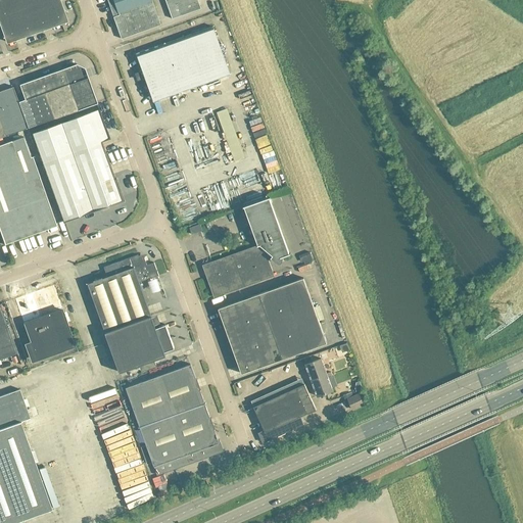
[(0,0),(0,25),(6,42),(67,19),(60,0),(0,0)]
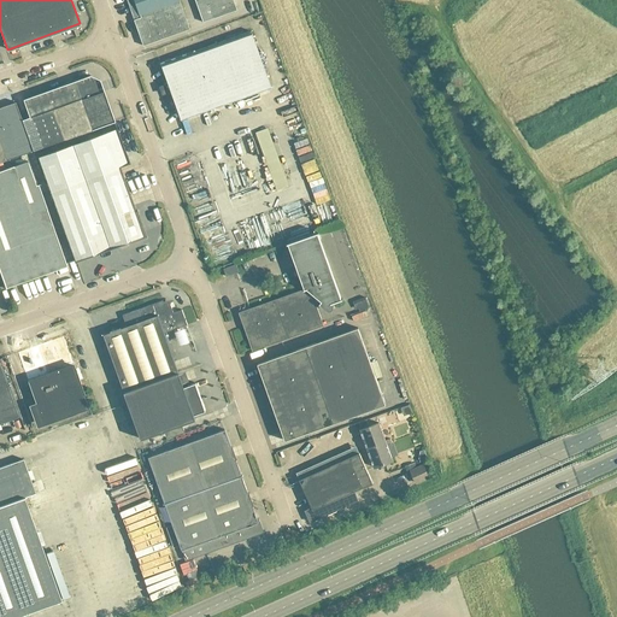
[(189,29),(178,0),(127,0),(134,19),(142,45),(189,29)]
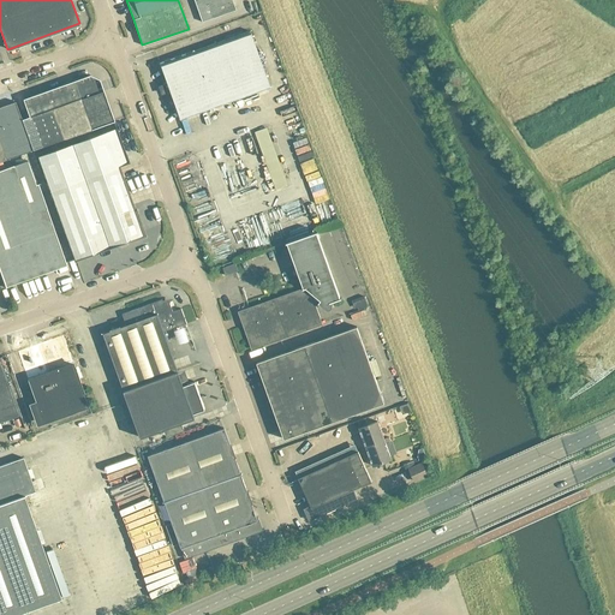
[(193,0),(202,22),(236,10),(232,0),(193,0)]
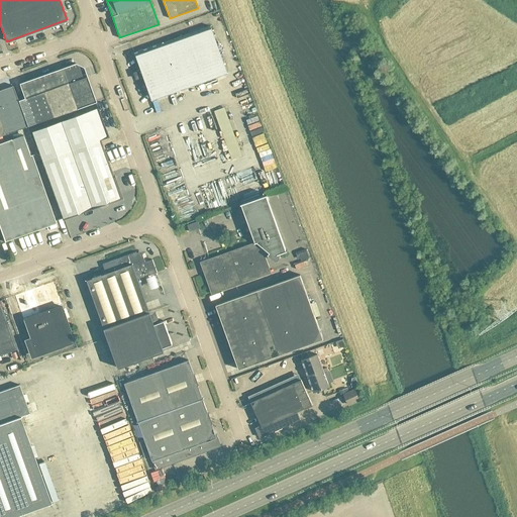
[(227,74),(210,25),(134,53),(151,101),(227,74)]
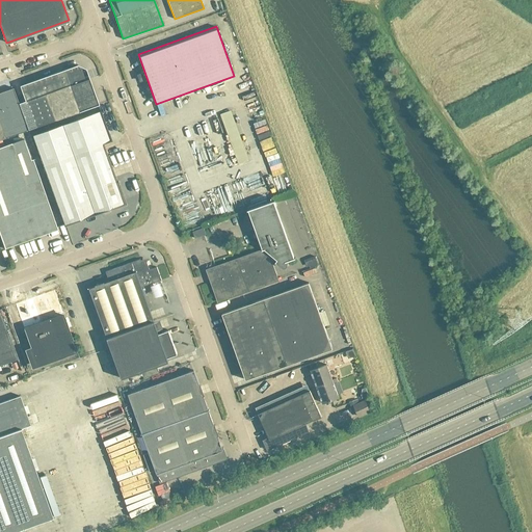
[(95,94),(90,81),(85,69),(77,65),(63,70),(70,86),(79,111),(79,112),(99,105),(95,94)]
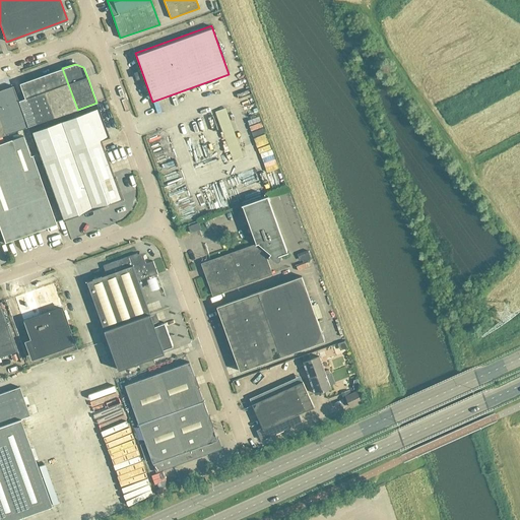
[(77,109),(68,84),(62,68),(18,83),(24,99),(18,101),(26,123),(27,127),(55,117),(77,109)]
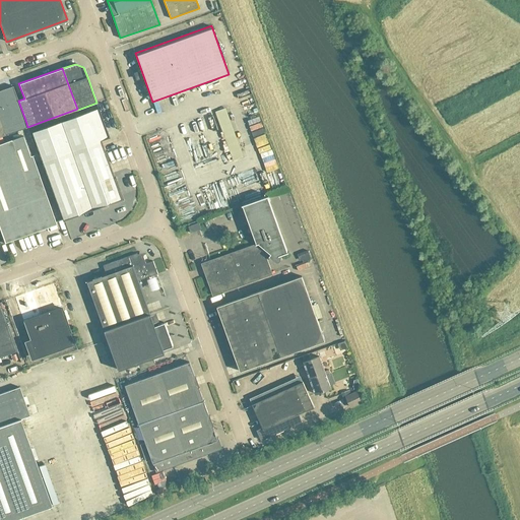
[(25,123),(12,85),(0,89),(0,113),(3,123),(5,127),(3,127),(6,134),(27,127),(25,123)]
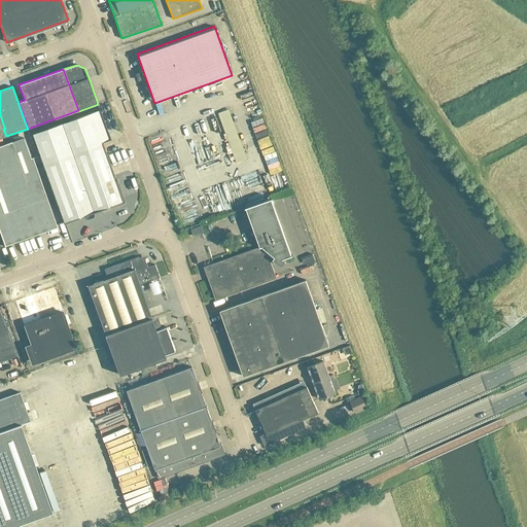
[(123,202),(102,143),(111,139),(105,124),(101,109),(33,134),(65,222),(123,202)]
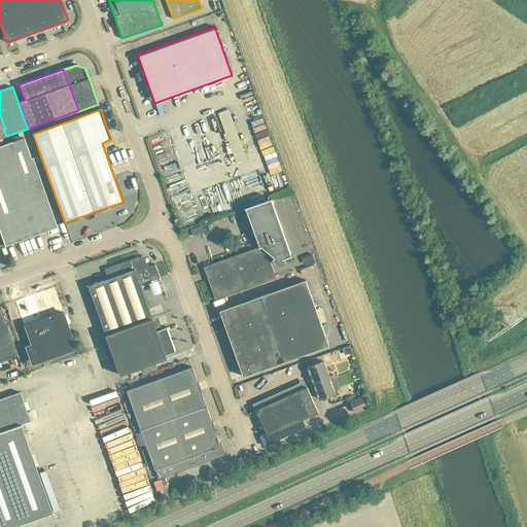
[(243,175),(265,169),(259,151),(243,156),(230,112),(219,115),(235,169),(241,167),(243,175)]
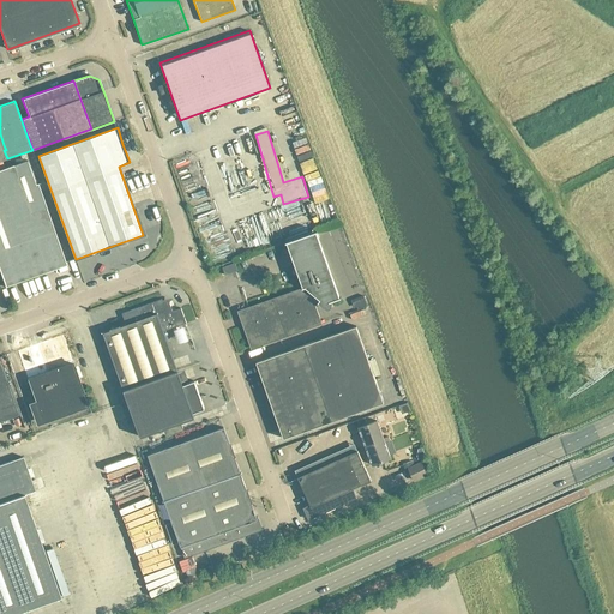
[(296,156),(309,151),(306,140),(293,145),(296,156)]
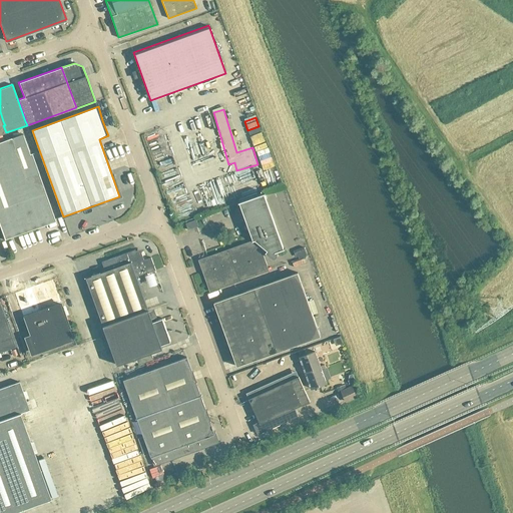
[(55,220),(31,153),(29,153),(22,133),(0,141),(0,225),(5,239),(55,220)]
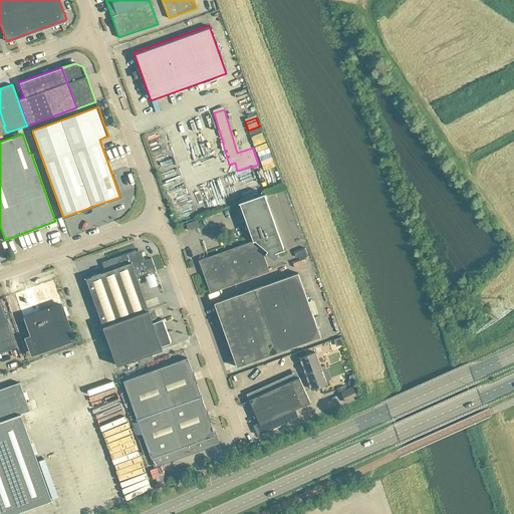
[(284,249),(265,194),(266,194),(265,193),(239,203),(240,203),(253,240),(253,241),(201,260),(204,268),(205,268),(206,271),(204,272),(211,291),(269,270),(263,254),(266,253),(272,258),(274,259),(275,258),(277,257),(278,256),(278,254),(276,252),(285,249),(285,248),(284,249)]
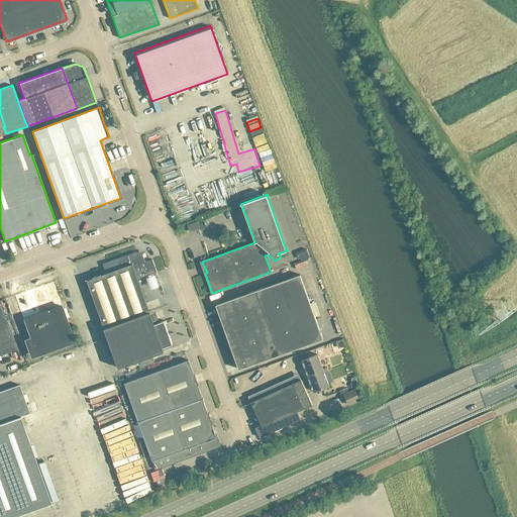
[(200,228),(198,221),(187,224),(190,231),(200,228)]
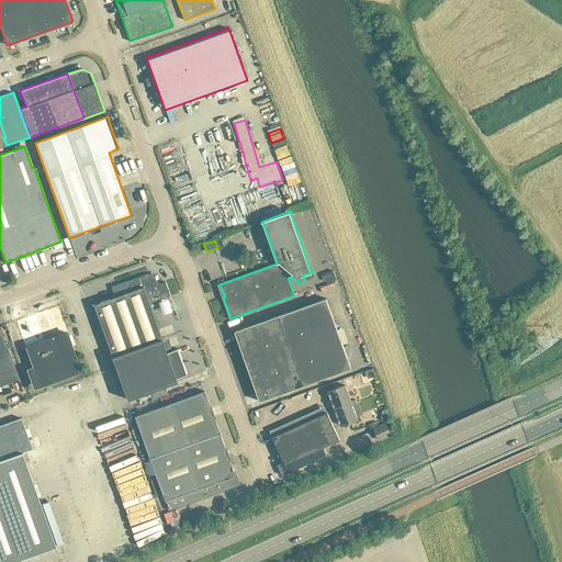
[(336,279),(333,271),(322,274),(325,283),(336,279)]
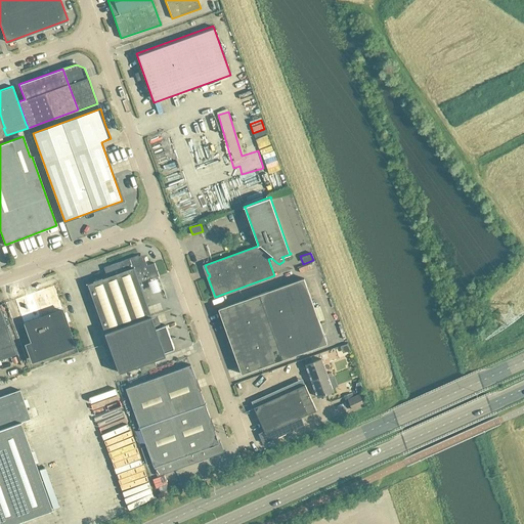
[(151,316),(140,282),(160,275),(155,263),(147,265),(145,259),(139,259),(138,255),(103,267),(107,276),(88,284),(105,333),(151,316)]
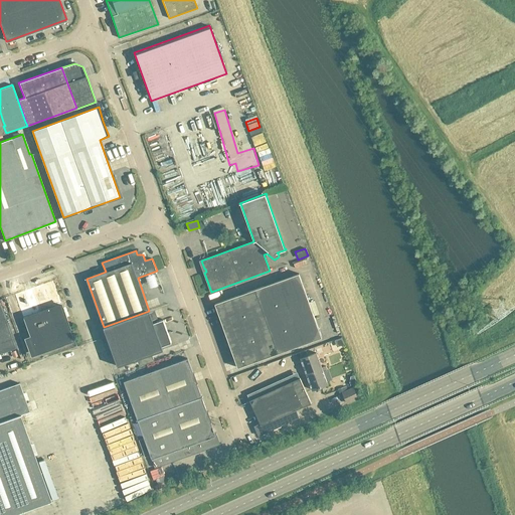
[(322,338),(299,274),(215,304),(238,367),(322,338)]
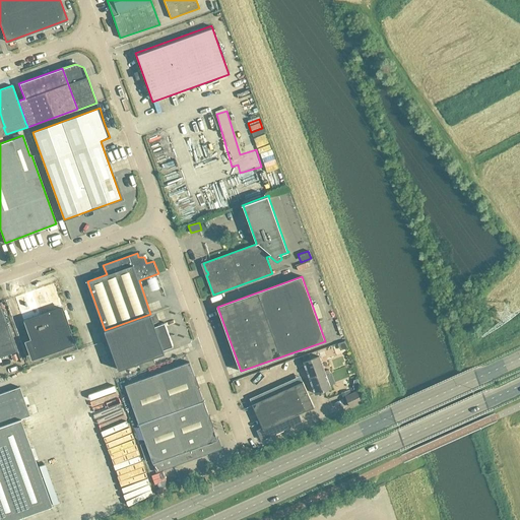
[(75,344),(53,283),(14,297),(29,339),(24,341),(30,361),(75,344)]
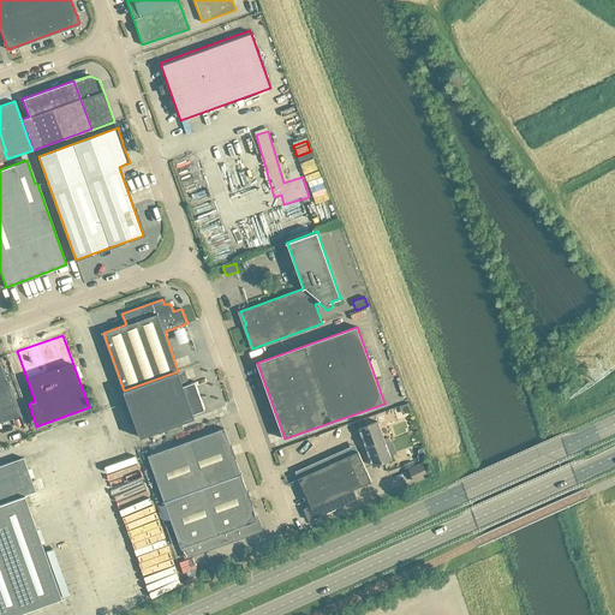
[(0,422),(21,415),(0,358),(0,422)]
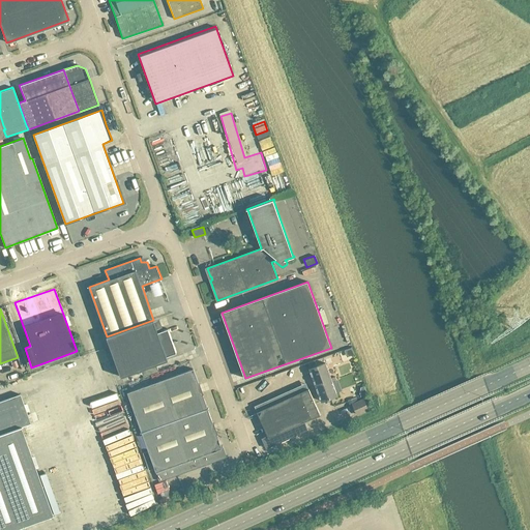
[(177,353),(168,328),(158,332),(153,320),(107,336),(121,377),(168,360),(167,356),(177,353)]
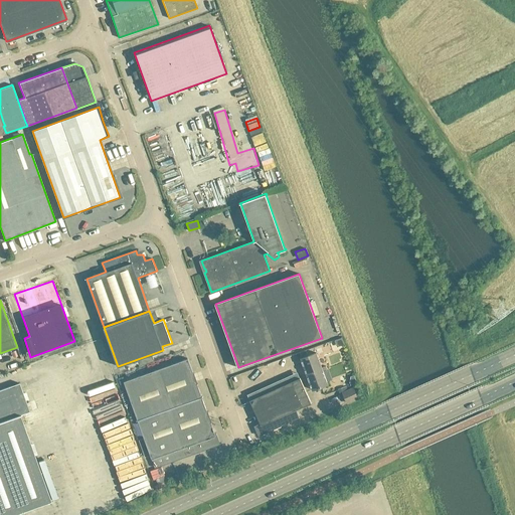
[(322,368),(316,352),(308,355),(306,350),(296,354),(298,359),(301,358),(307,374),(322,368)]
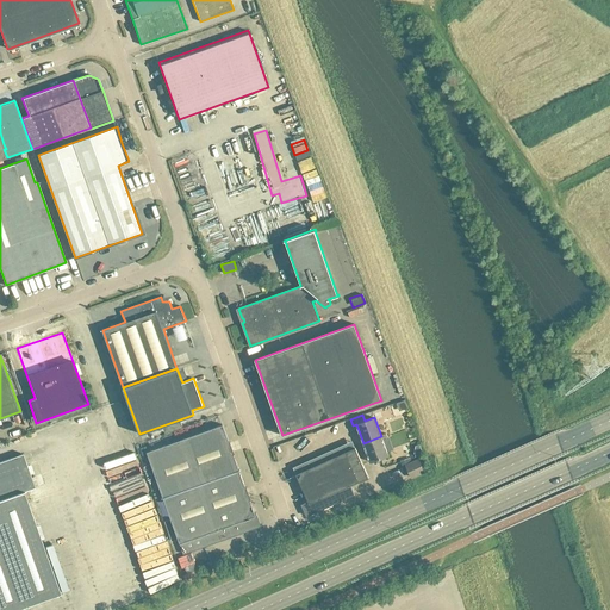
[(222,424),(147,452),(162,497),(161,498),(163,498),(170,520),(165,521),(172,541),(178,539),(182,553),(259,527),(255,516),(256,515),(254,515),(238,471),(240,470),(238,470),(222,424)]
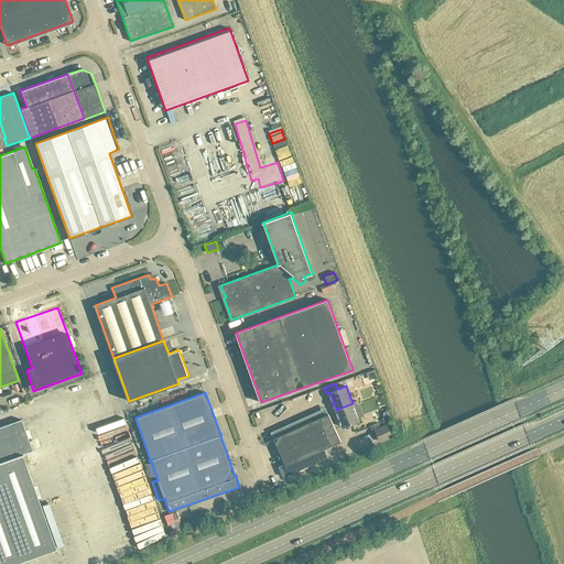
[(359,421),(353,403),(336,410),(343,427),(359,421)]
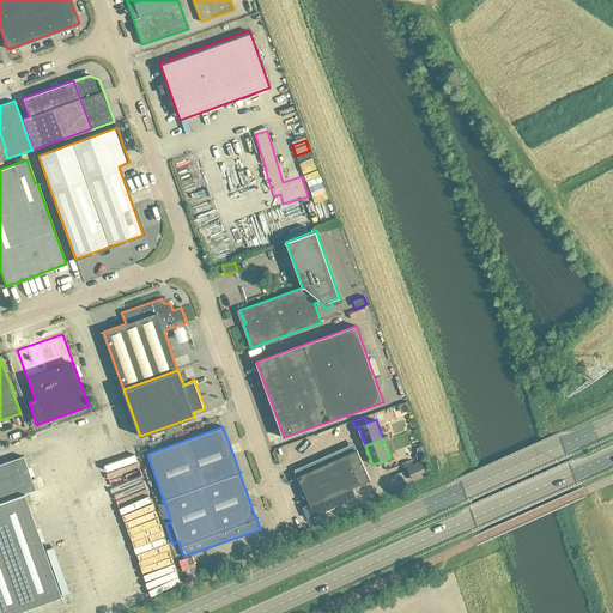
[(135,449),(138,460),(145,459),(144,447),(135,449)]
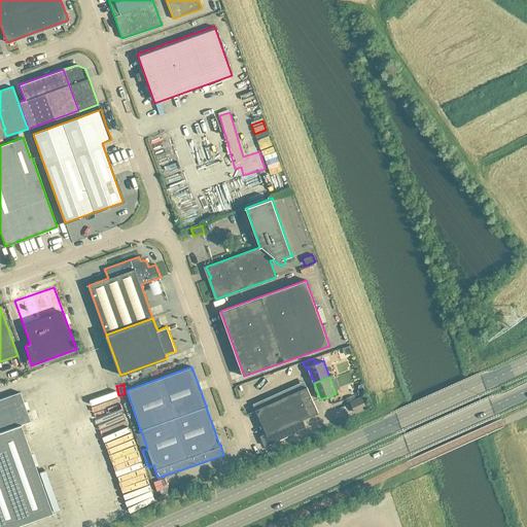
[(302,420),(318,412),(307,386),(266,405),(255,410),(267,432),(267,434),(265,435),(264,438),(265,442),(266,444),(305,426),(302,420)]
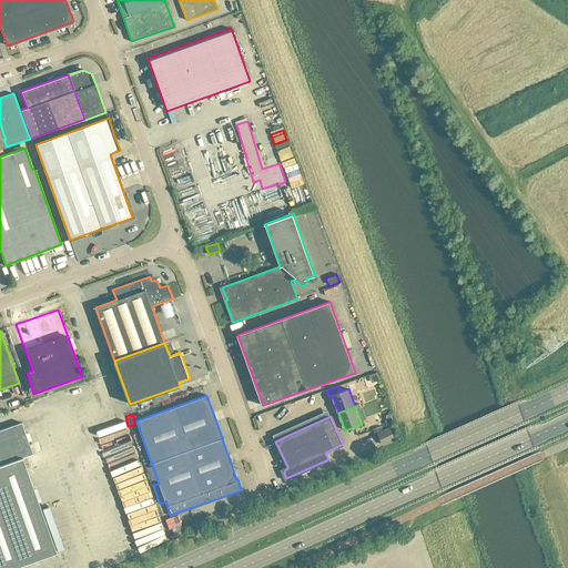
[(57,553),(22,458),(32,454),(21,423),(0,429),(0,567),(12,567),(24,564),(57,553)]
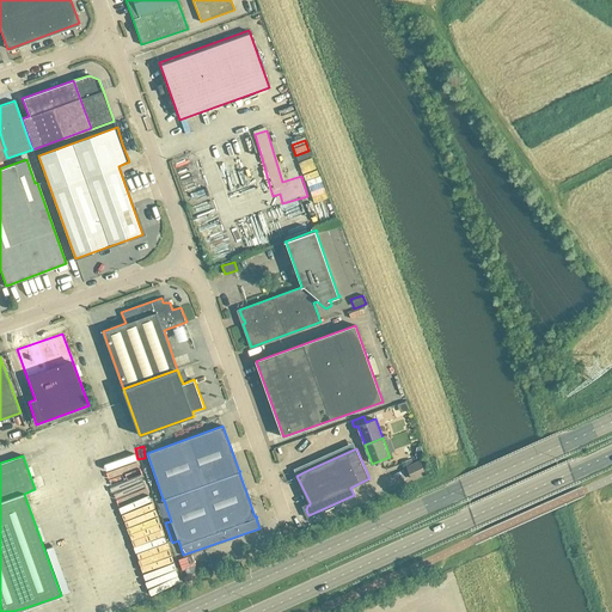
[(308,470),(305,464),(294,469),(297,476),(308,470)]
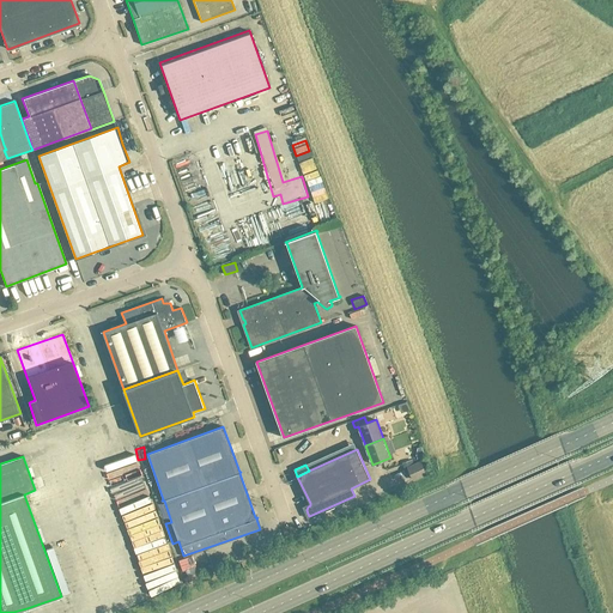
[(424,467),(410,473),(413,480),(426,474),(424,467)]
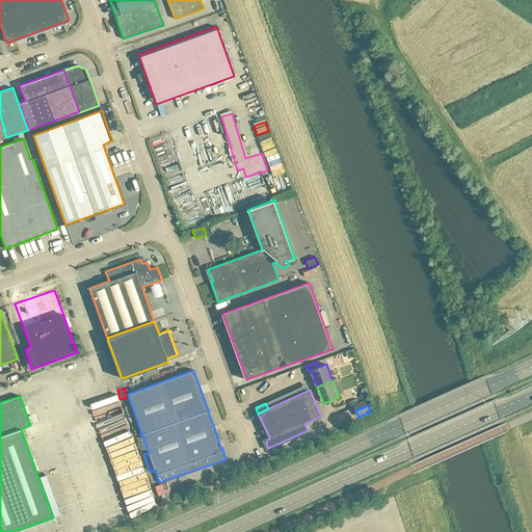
[(117,434),(89,443),(110,510),(138,502),(117,434)]
